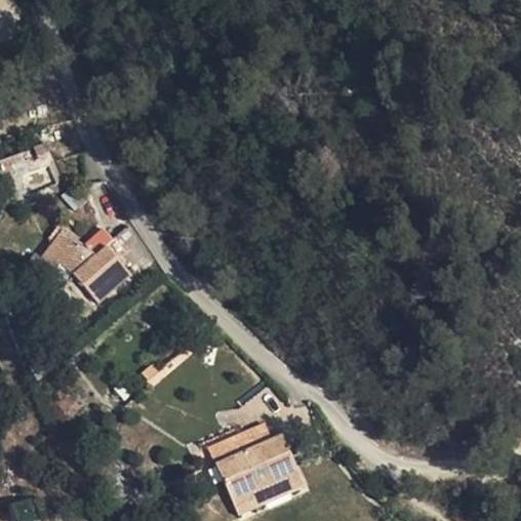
[(0,186),(3,194),(53,175),(39,138),(0,153),(0,186)]
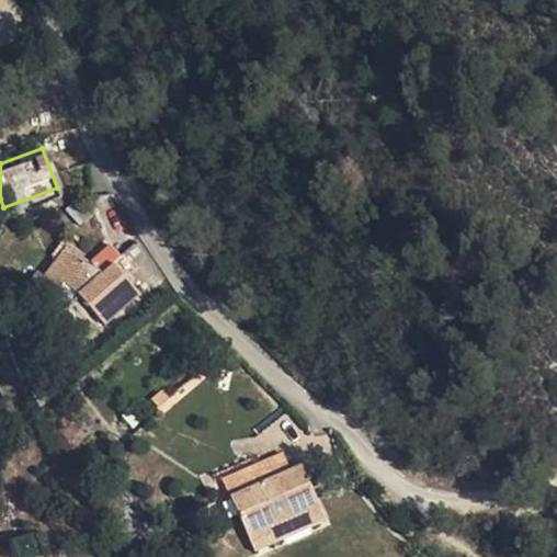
[(110,265),(118,259),(105,243),(79,259),(63,245),(37,273),(53,288),(60,281),(95,321),(132,296),(110,265)]
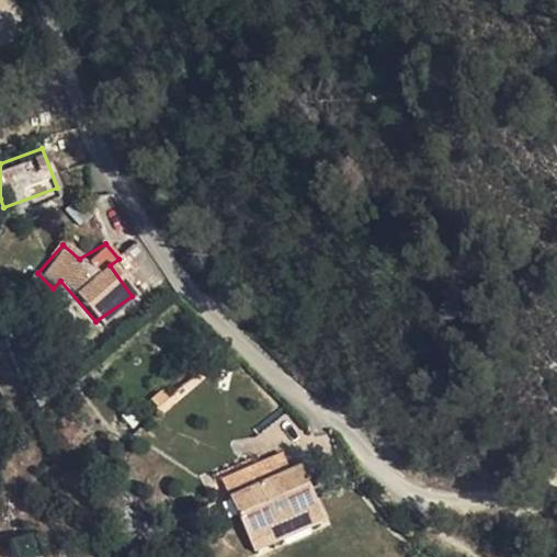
[(138,246),(118,259),(110,265),(132,296),(158,276),(138,246)]
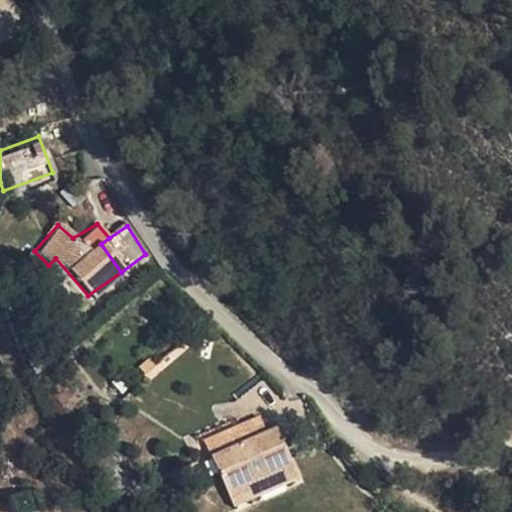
[(259,411),(204,434),(211,453),(267,430),(259,411)]
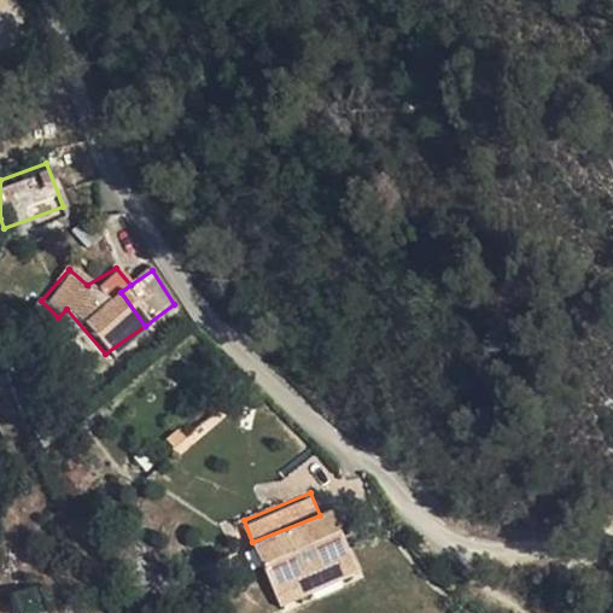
[(278,603),(360,570),(334,509),(320,515),(252,542),(278,603)]
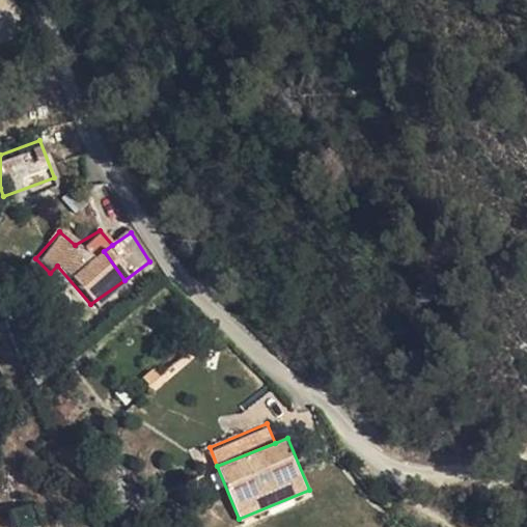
All buildings are outlined.
